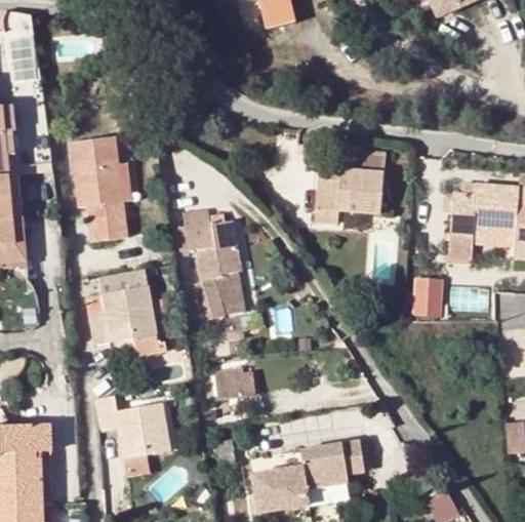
[(258,0),(265,28),(294,22),(289,0),(258,0)]
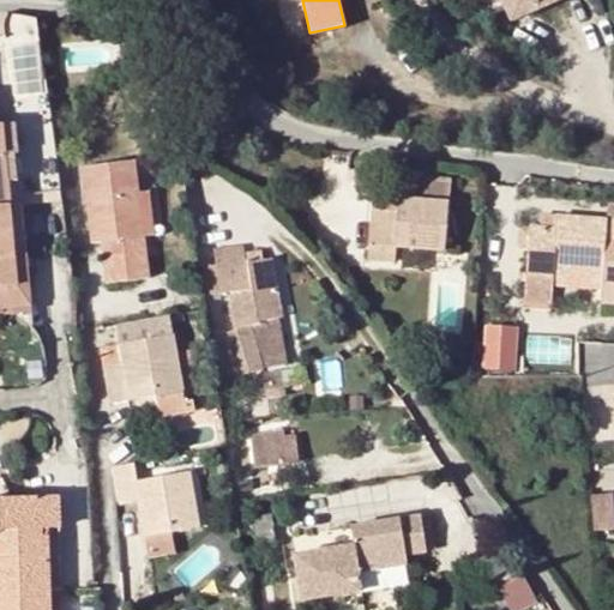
[(500,0),(512,26),(571,2),(570,0),(500,0)]
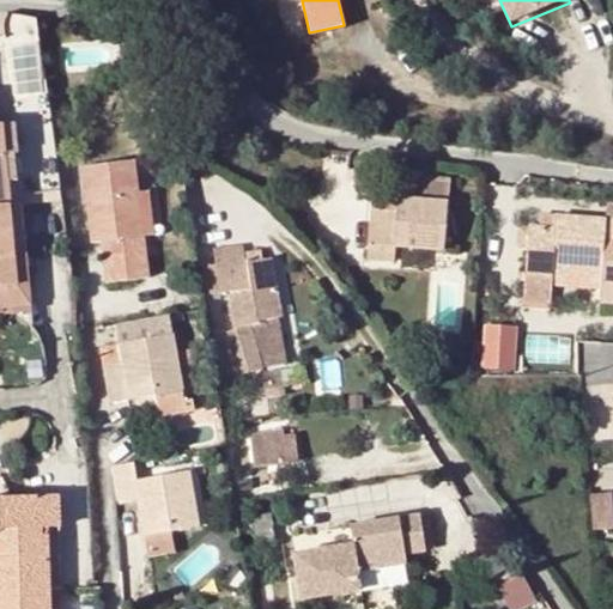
[(17,91),(49,89),(41,8),(8,11),(17,91)]
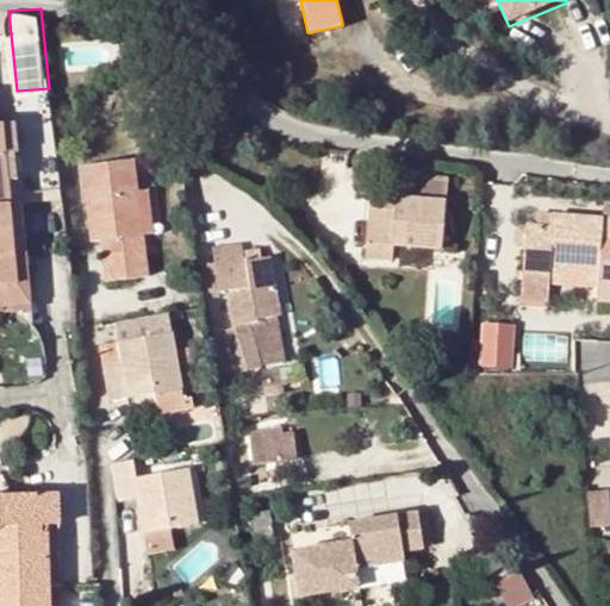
[(14,122),(0,122),(0,229),(4,282),(18,281),(6,152),(17,151),(14,122)]
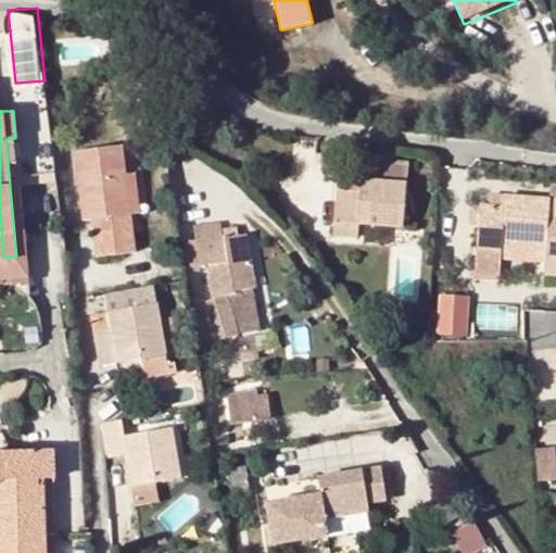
[(85,218),(97,216),(119,213),(122,227),(98,229),(95,230),(98,255),(135,251),(129,212),(124,174),(121,146),(75,151),(85,218)]
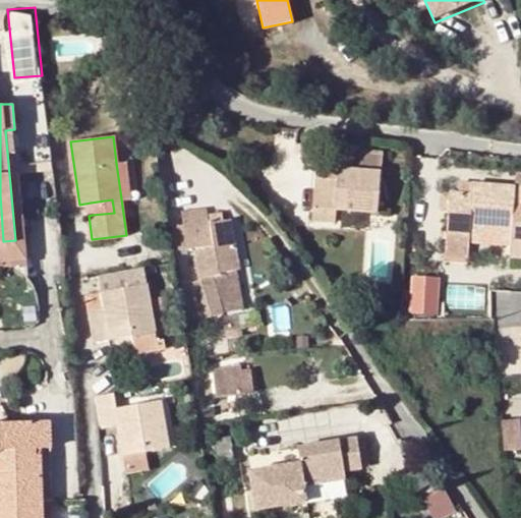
[(383,156),(358,153),(357,169),(381,172),(383,156)]
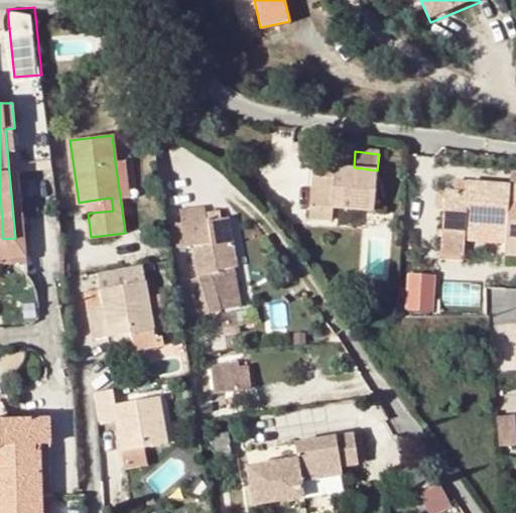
[(125,160),(115,161),(120,197),(129,196),(125,160)]
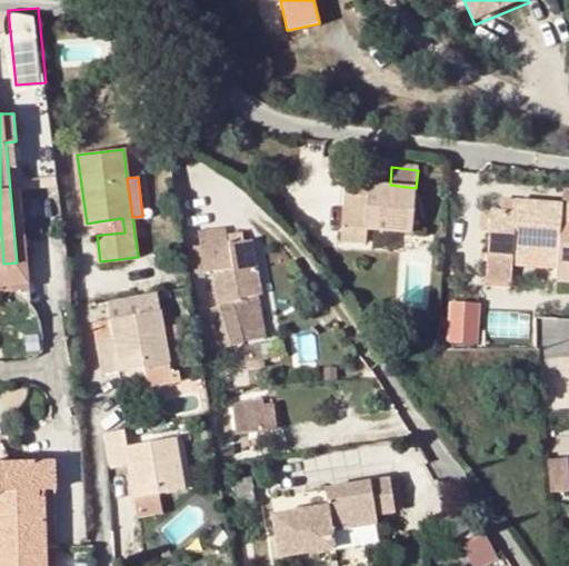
[(390,185),(348,180),(343,225),(367,227),(411,231),(416,188),(390,185)]
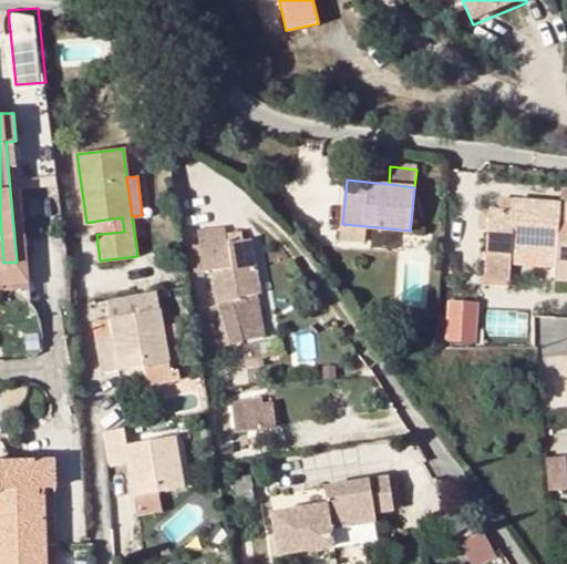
[(566,202),(502,197),(501,208),(491,207),(486,252),(511,253),(512,235),(518,235),(518,242),(556,244),(555,256),(554,277),(566,277),(566,202)]
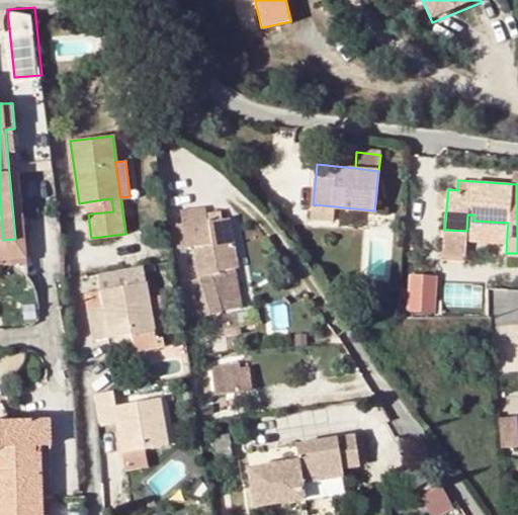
[(90,201),(91,213),(113,211),(111,198),(90,201)]
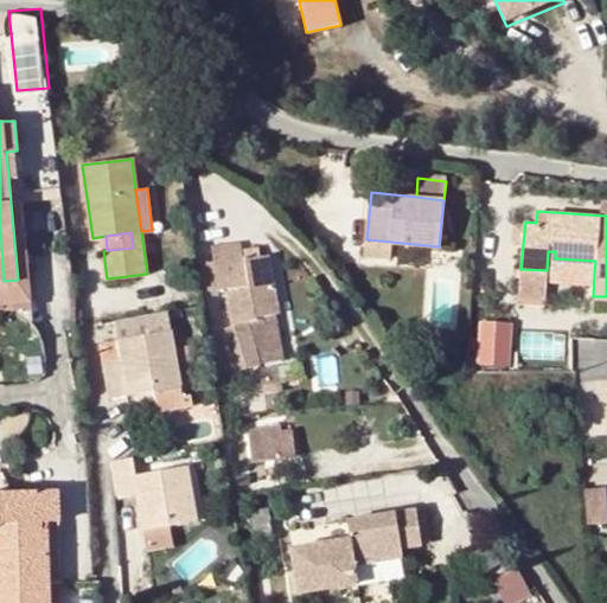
[(390,257),(391,242),(366,239),(365,255),(390,257)]
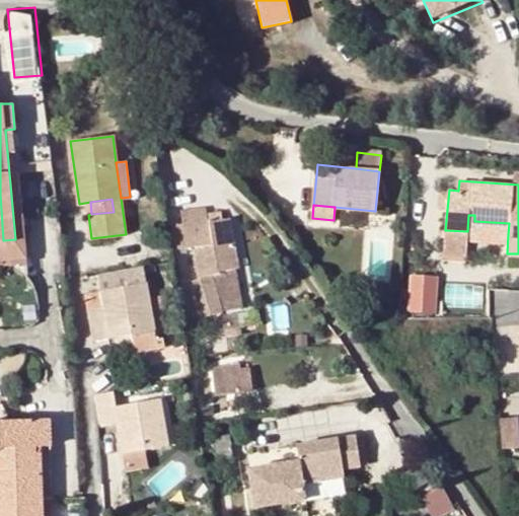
[(201,265),(216,263),(217,270),(234,267),(237,266),(229,220),(223,220),(222,212),(208,213),(208,207),(187,208),(188,221),(183,221),(187,245),(198,244),(201,265)]
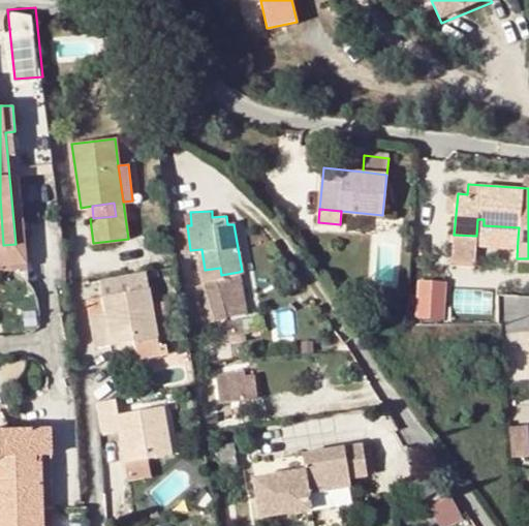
[(477,236),(518,239),(519,227),(484,225),(484,219),(477,219),(476,236),(477,236)]
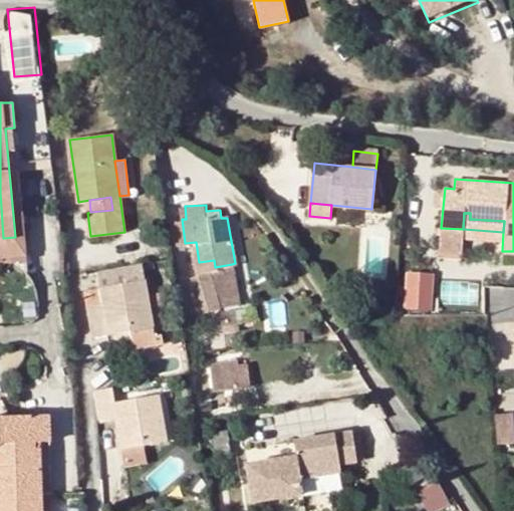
[(463,229),(441,228),(439,249),(461,251),(464,229),(463,229)]
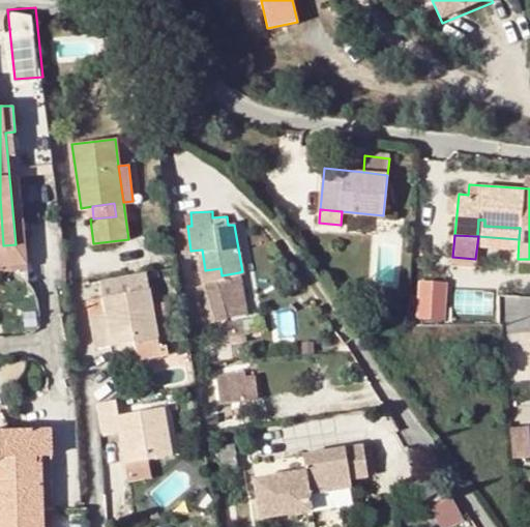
[(148,270),(102,279),(106,294),(89,298),(98,347),(113,344),(111,333),(135,329),(137,339),(140,357),(171,352),(169,343),(159,345),(148,270)]
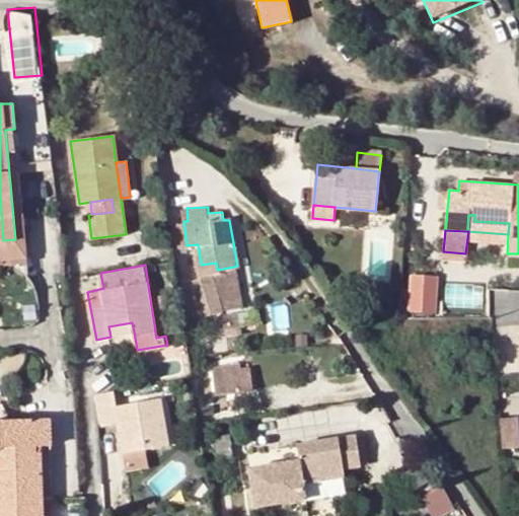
[(218,272),(209,275),(219,308),(219,310),(242,304),(234,267),(217,270),(218,272)]
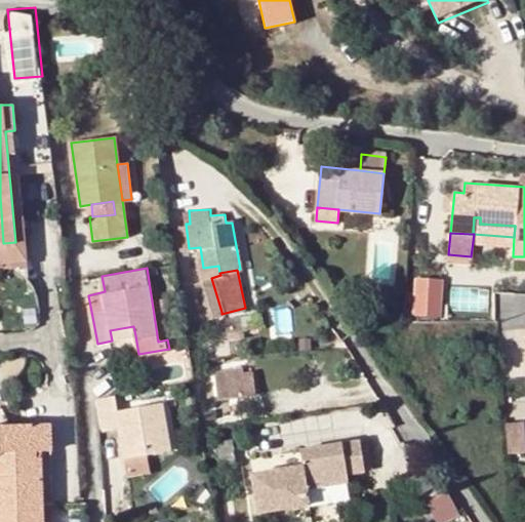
[(211,278),(190,284),(200,318),(221,312),(211,278)]
